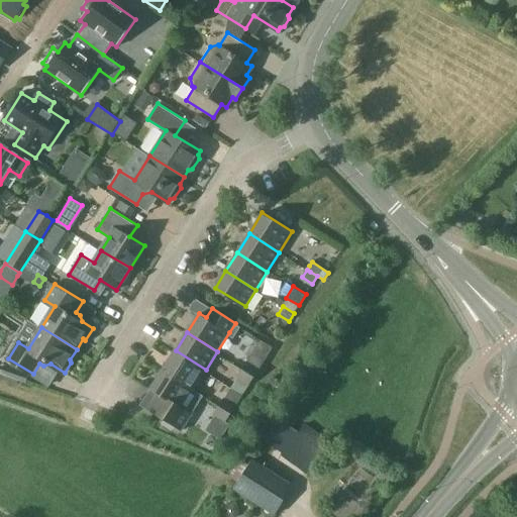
[(176,350),(165,369),(193,387),(194,388),(206,370),(176,350)]
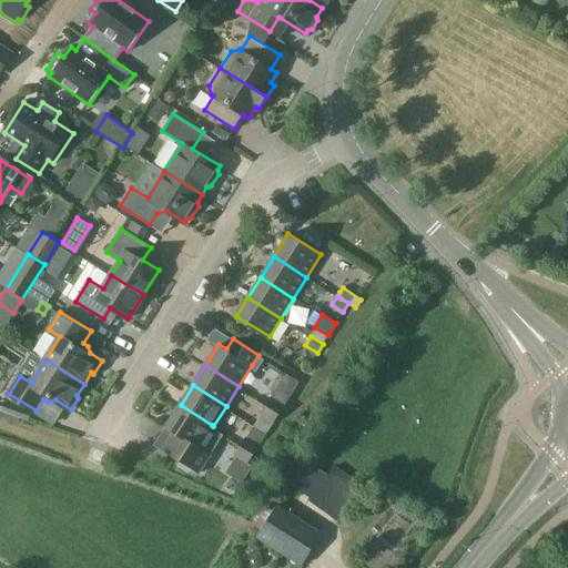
[(267,404),(280,411),(284,403),(272,395),(267,404)]
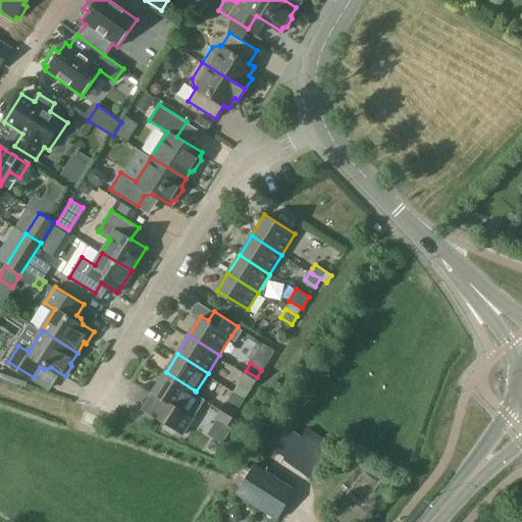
[(252,385),(257,377),(246,371),(241,379),(252,385)]
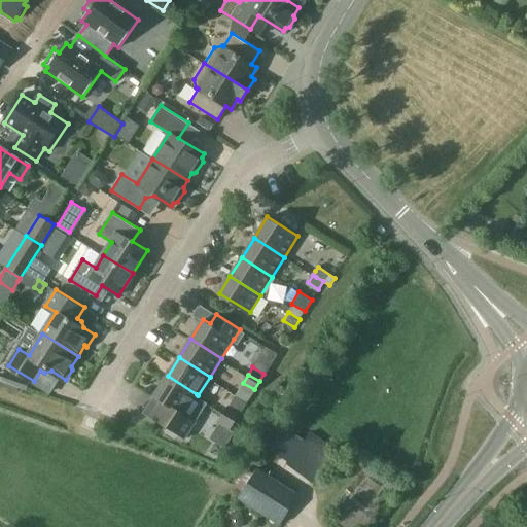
[(159,402),(149,418),(184,441),(196,423),(195,422),(207,405),(195,397),(197,394),(168,376),(153,398),(159,402)]
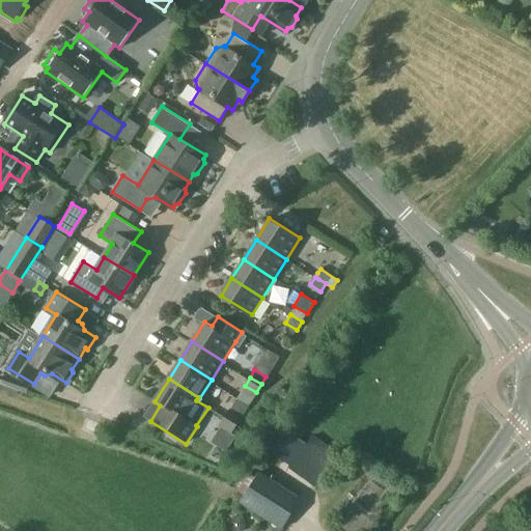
[(226,415),(238,422),(242,415),(230,408),(226,415)]
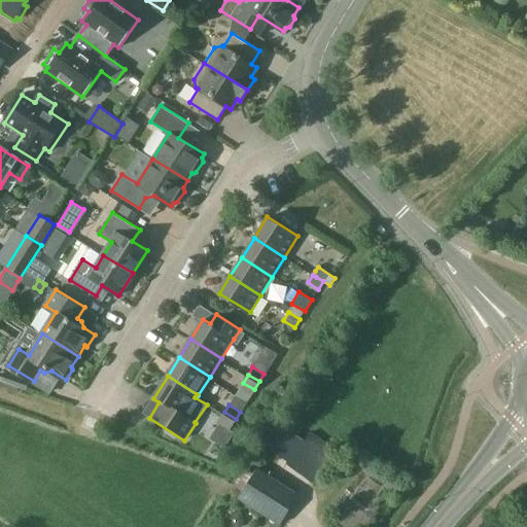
[(231,427),(236,419),(224,412),(219,420),(231,427)]
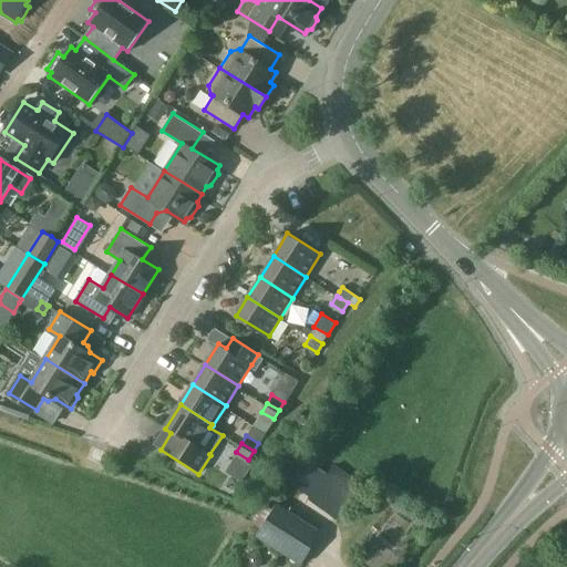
[(328,476),(300,455),(284,475),(336,516),(360,485),(336,466),(328,476)]
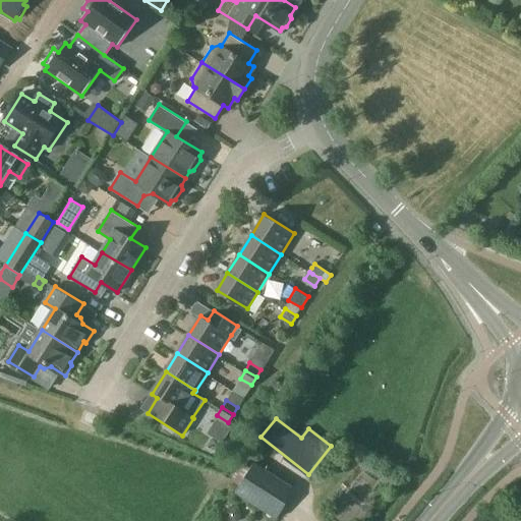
[(237,491),(250,469),(242,464),(228,486),(237,491)]
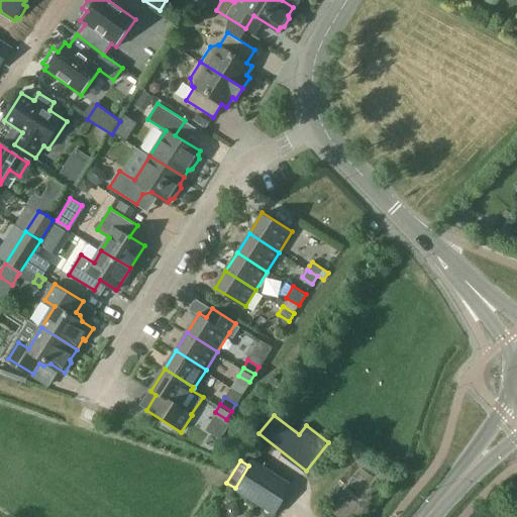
[(248,466),(235,488),(275,513),(292,487),(251,461),(248,466)]
